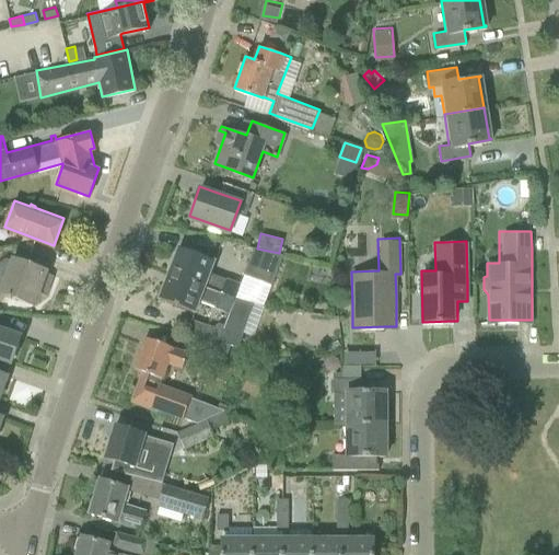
[(216,259),(199,253),(179,245),(170,270),(234,296),(240,282),(211,272),(216,259)]
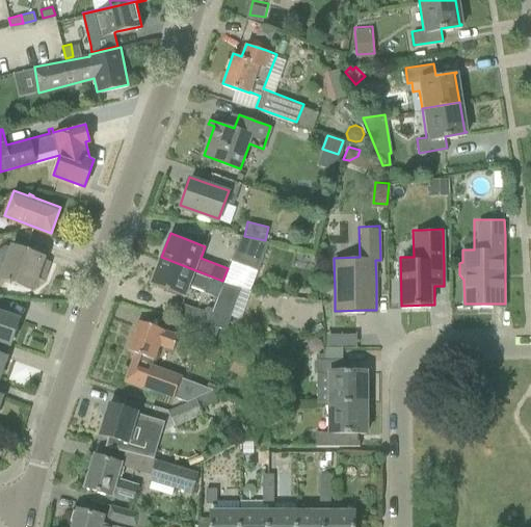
[(265,240),(244,236),(240,234),(230,261),(257,270),(268,241),(265,240)]
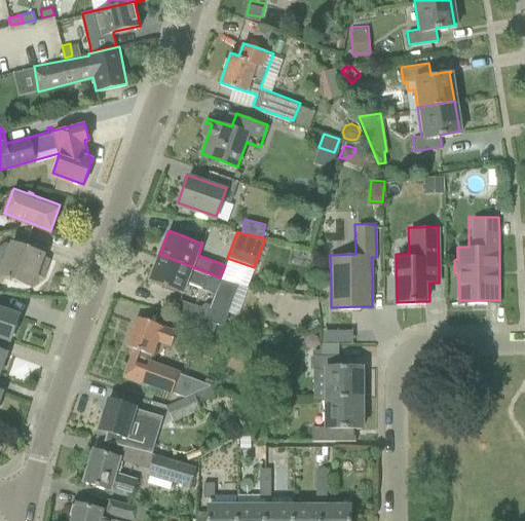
[(42,253),(23,247),(6,240),(0,244),(0,272),(11,277),(11,276),(31,284),(36,269),(43,271),(47,260),(46,260),(46,261),(40,259),(42,253)]
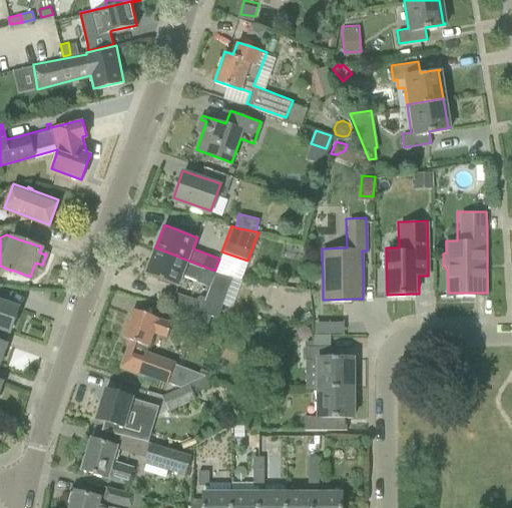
[(214,272),(214,271),(155,247),(146,272),(179,285),(182,277),(208,285),(204,296),(199,294),(197,299),(174,292),(170,303),(217,316),(231,277),(214,272)]
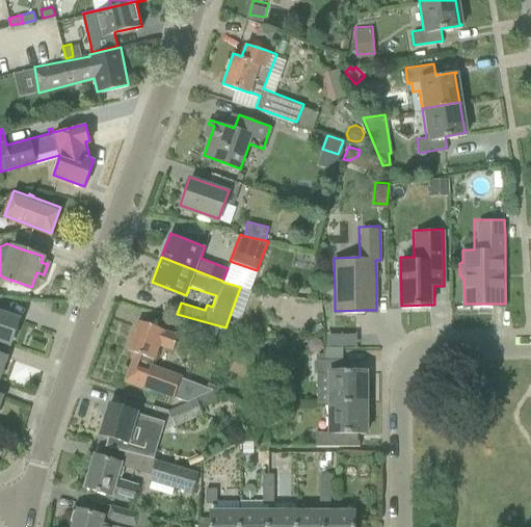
[(0,311),(0,298),(2,293),(0,292),(0,339),(10,343),(20,318),(0,311)]
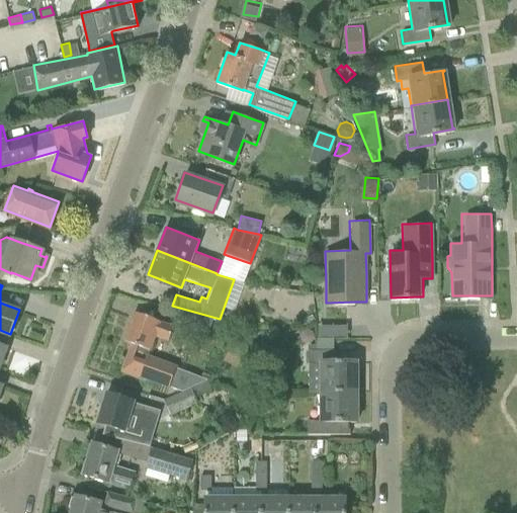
[(132,341),(121,368),(141,375),(168,386),(180,391),(191,386),(208,377),(176,364),(148,353),(156,335),(168,339),(174,324),(153,317),(135,310),(123,338),(132,341)]
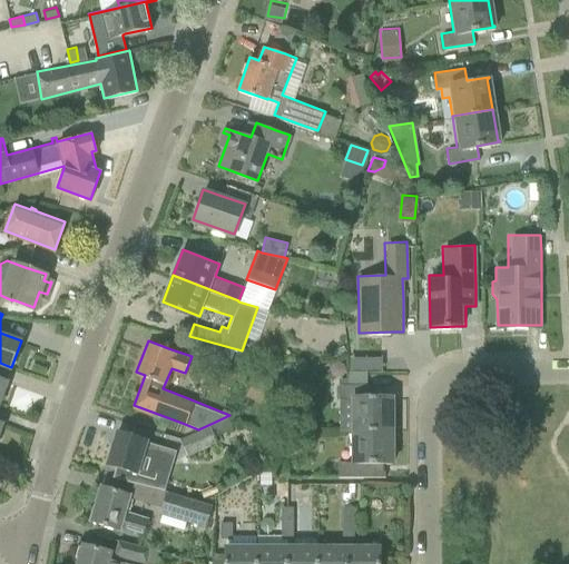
[(385,366),(386,355),(354,354),(354,364),(385,366)]
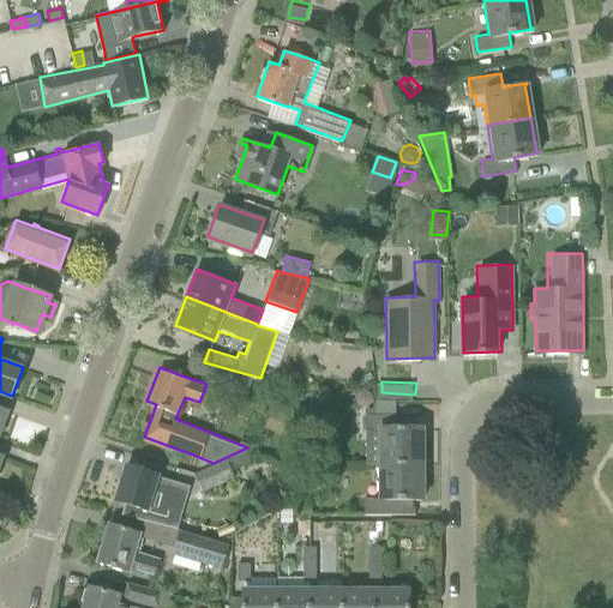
[(422,425),(398,425),(398,413),(364,413),(365,428),(378,428),(378,462),(420,462),(420,427),(422,427),(422,425)]
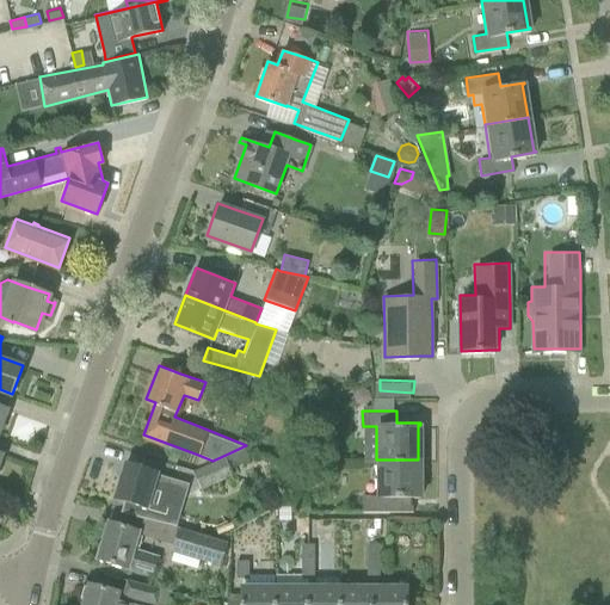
[(213,461),(195,469),(202,487),(234,473),(226,455),(213,461)]
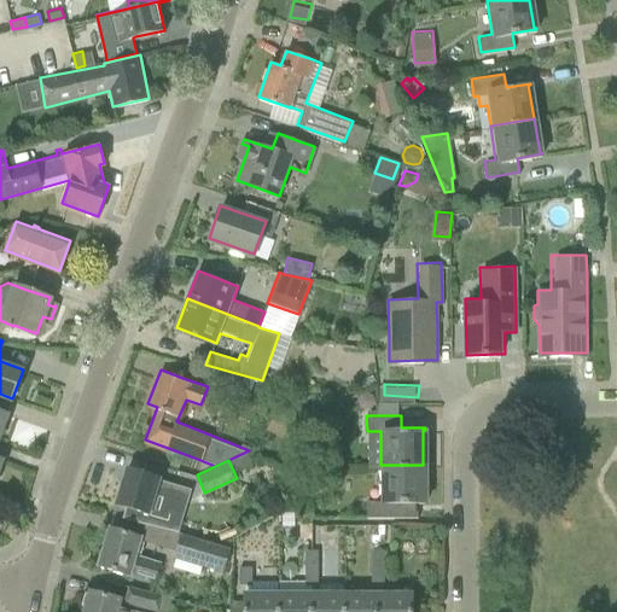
[(425,499),(423,499),(423,465),(380,465),(380,499),(366,499),(366,516),(418,516),(418,510),(415,510),(415,501),(425,501),(425,499)]
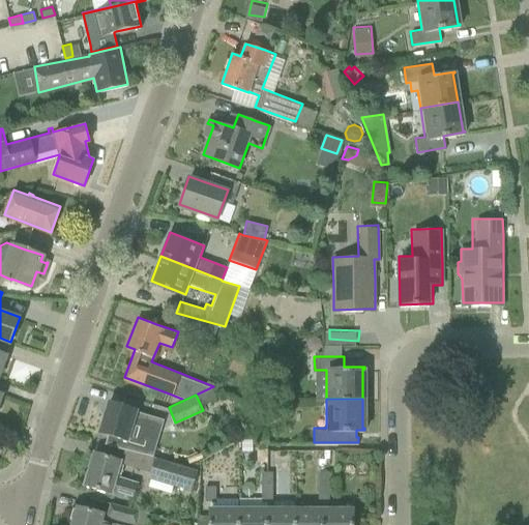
[(110,400),(100,431),(107,433),(105,441),(152,454),(163,416),(148,412),(110,400)]
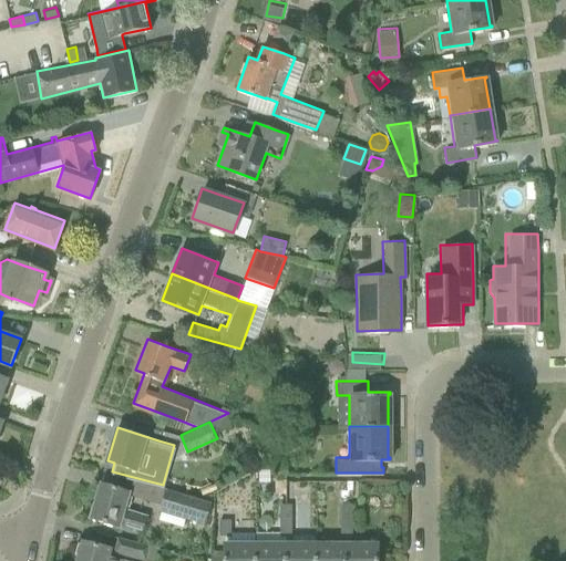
[(286,460),(271,460),(271,473),(286,473),(286,460)]
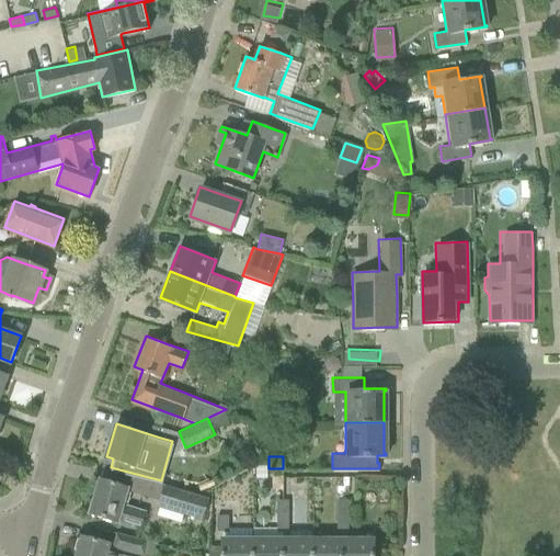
[(267,464),(256,464),(256,476),(267,476),(267,468),(267,464)]
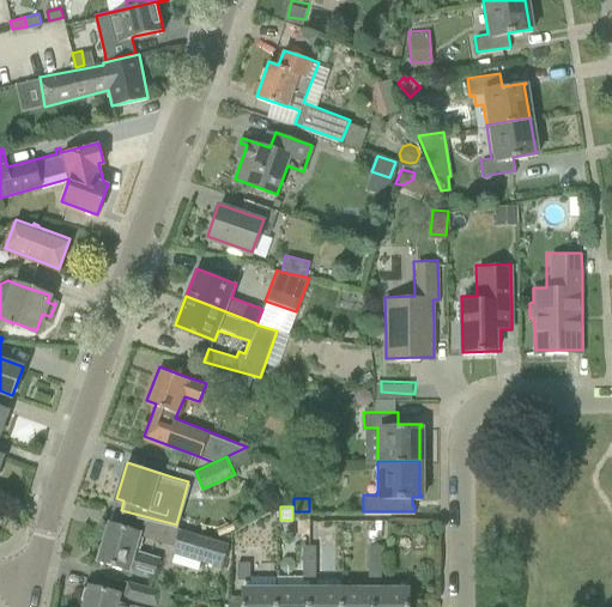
[(135,548),(140,530),(109,521),(97,559),(129,569),(129,568),(152,575),(158,556),(135,548)]
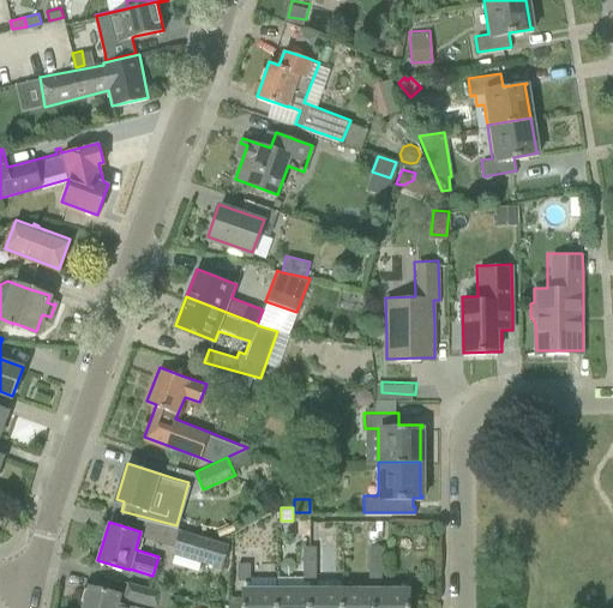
[(220,564),(227,543),(179,529),(173,551),(174,551),(172,558),(199,565),(200,559),(220,564)]
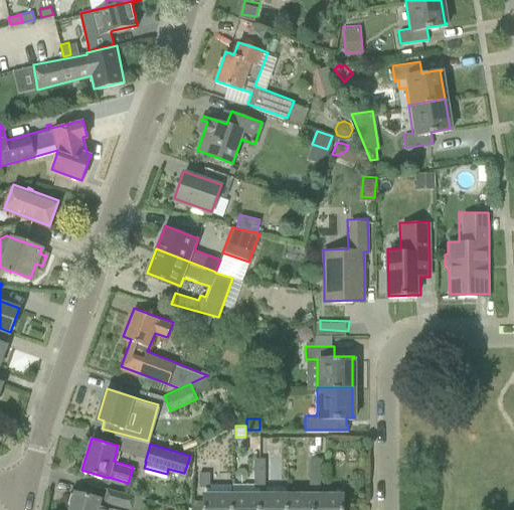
[(254,471),(266,471),(266,456),(254,456),(254,471)]
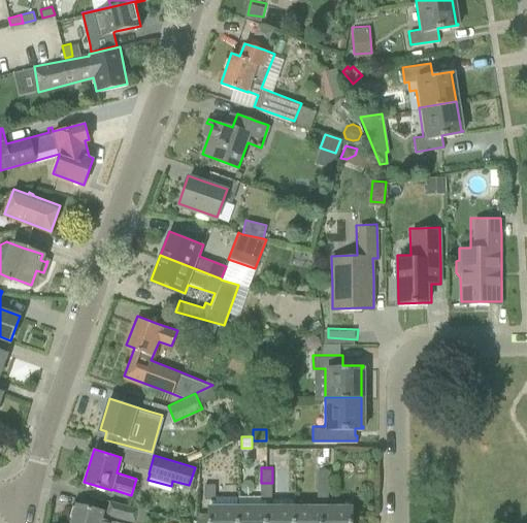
[(327,484),(328,469),(319,468),(318,484),(327,484)]
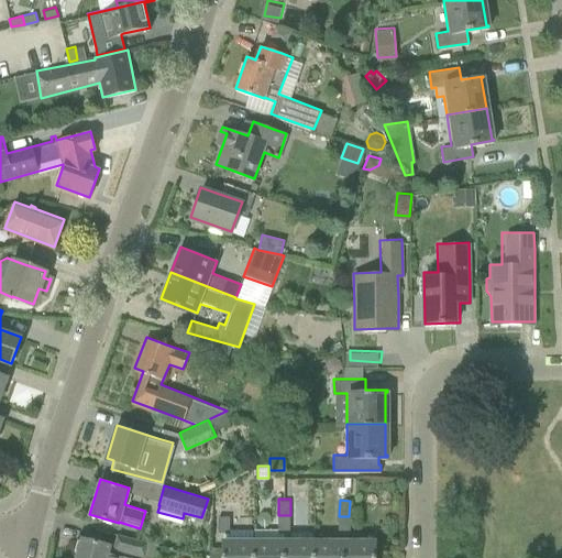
[(290,532),(290,515),(278,515),(278,527),(255,527),(255,539),(253,539),(253,557),(283,557),(284,538),(285,532),(290,532)]
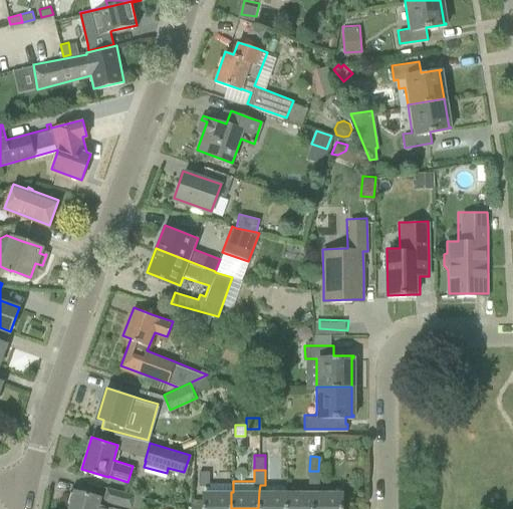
[(198,484),(209,484),(209,471),(198,471),(198,484)]
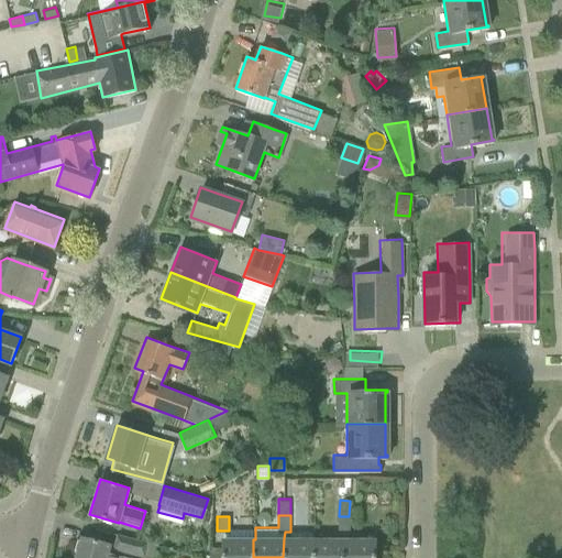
[(348,532),(349,516),(339,516),(338,532),(348,532)]
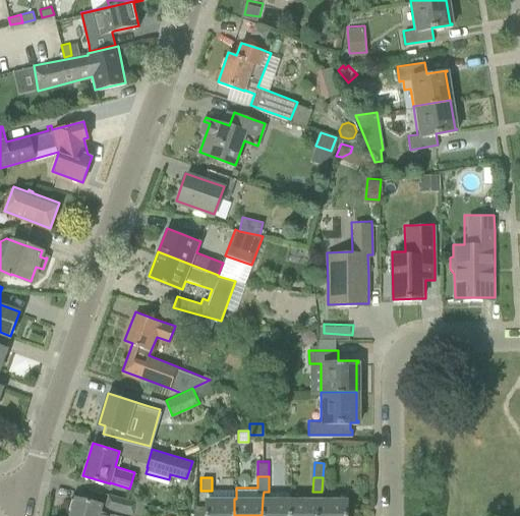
[(136,502),(137,500),(108,493),(104,507),(138,515),(141,503),(136,502)]
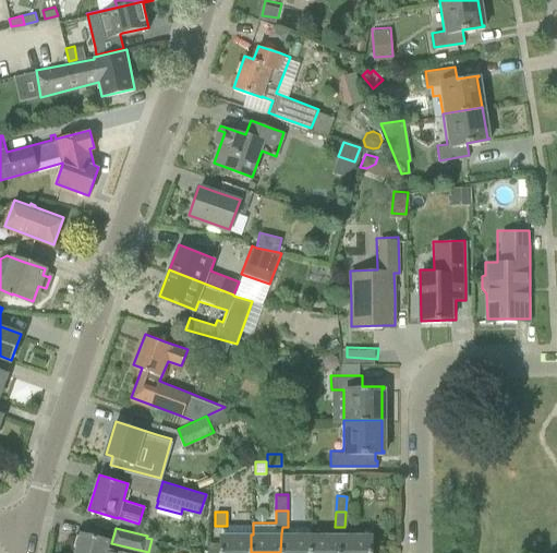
[(129,552),(123,552),(108,547),(110,540),(103,538),(82,532),(75,552),(129,552)]
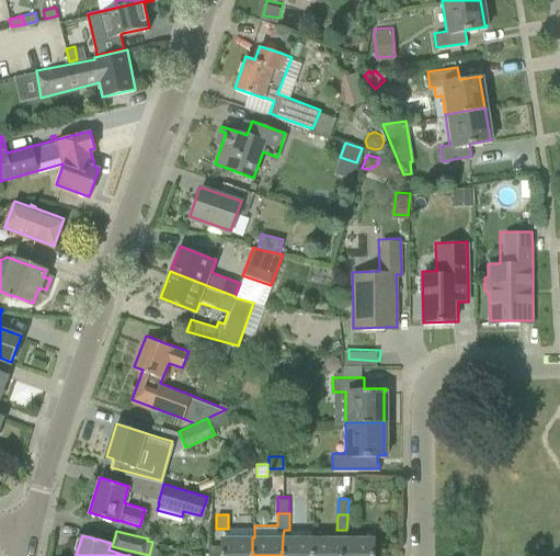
[(312,536),(283,536),(282,555),(312,555),(312,537),(312,536)]
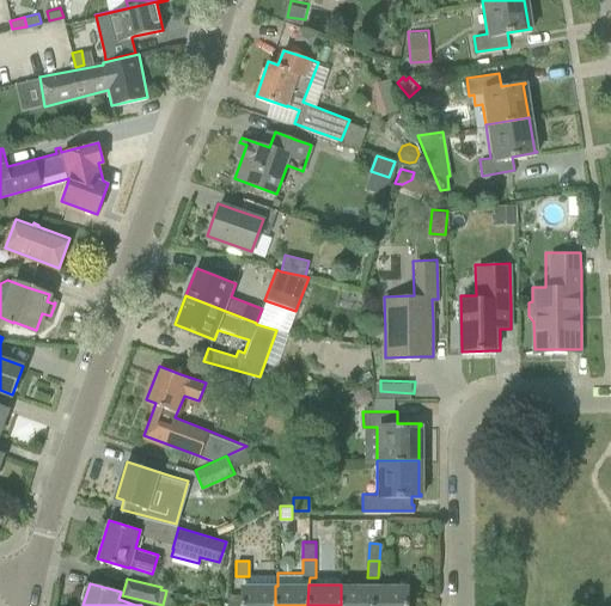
[(230,593),(230,605),(275,605),(275,586),(244,586),(242,586),(242,593),(230,593)]
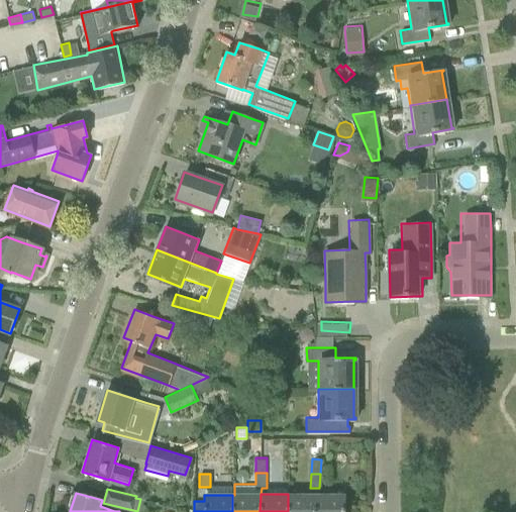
[(315,511),(316,495),(288,495),(288,511),(315,511)]
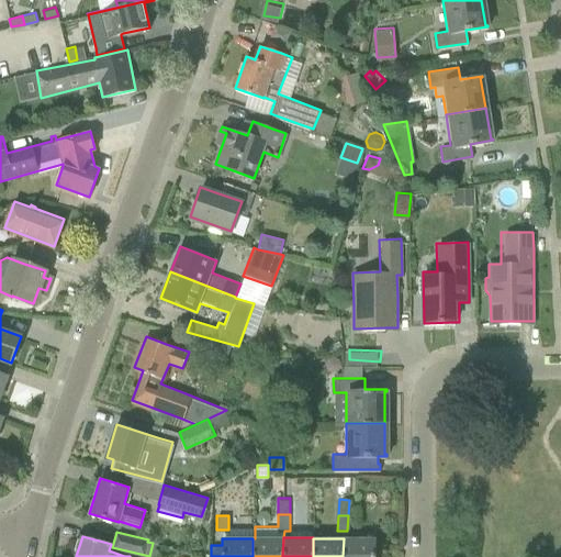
[(373,556),(374,539),(352,538),(344,538),(343,556),(373,556)]
